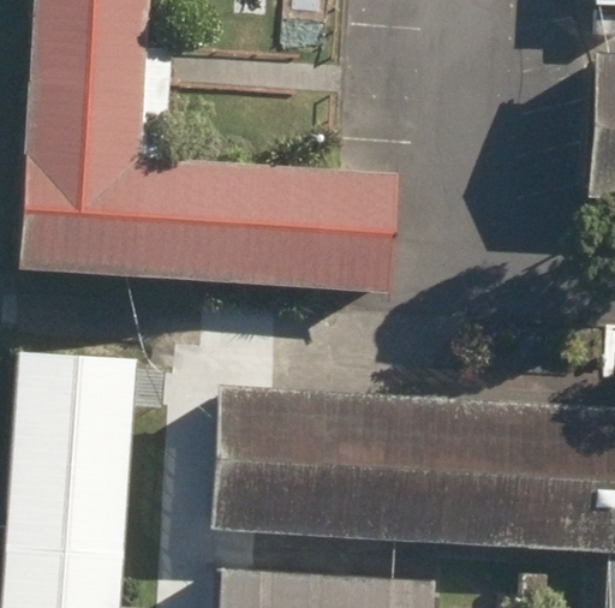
[(35,0),(19,269),(392,293),(398,174),(165,160),(173,41),(147,39),(149,0),(35,0)]
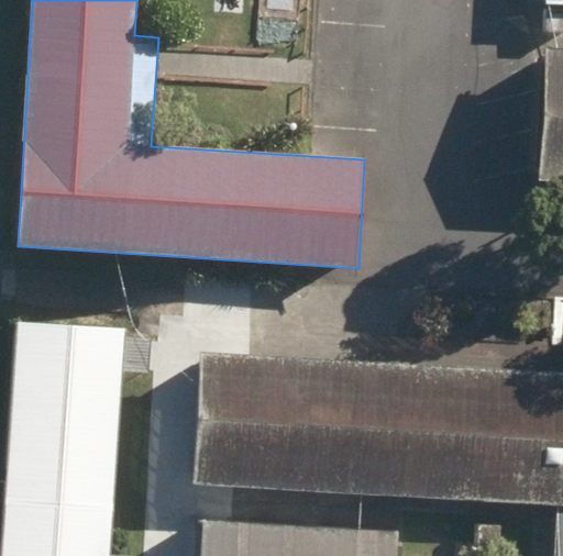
[(542,32),(562,32),(562,6),(543,6),(542,32)]
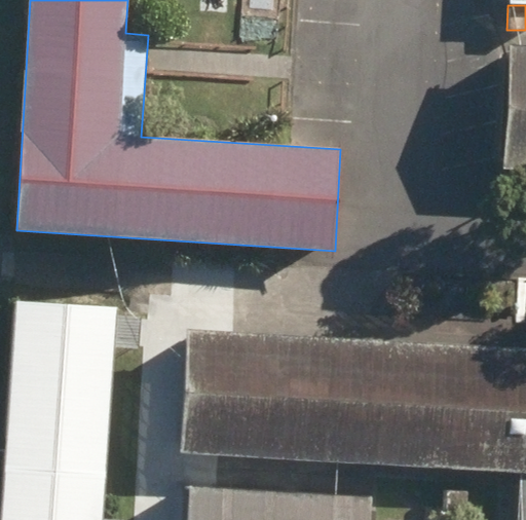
[(504,171),(525,172),(525,45),(511,45),(504,171)]
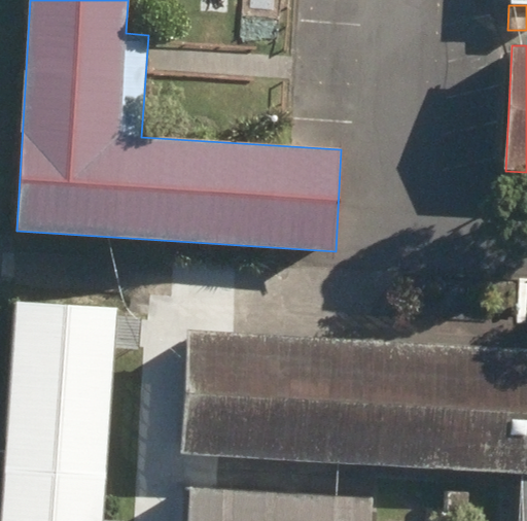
[(0,507),(0,520),(102,520),(113,348),(141,350),(144,315),(116,313),(116,307),(13,301),(0,507)]
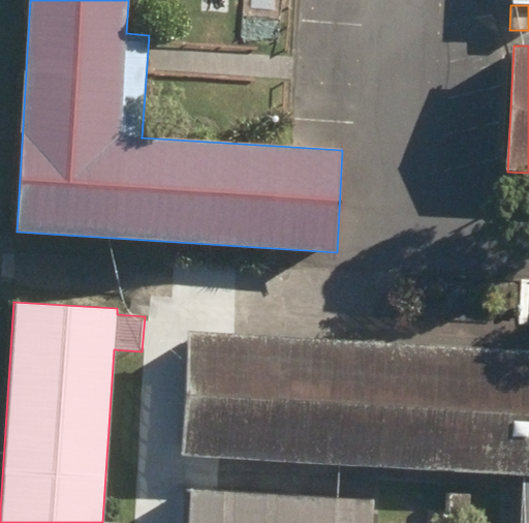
[(528,522),(528,349),(189,331),(182,455),(526,473),(522,522),(528,522)]
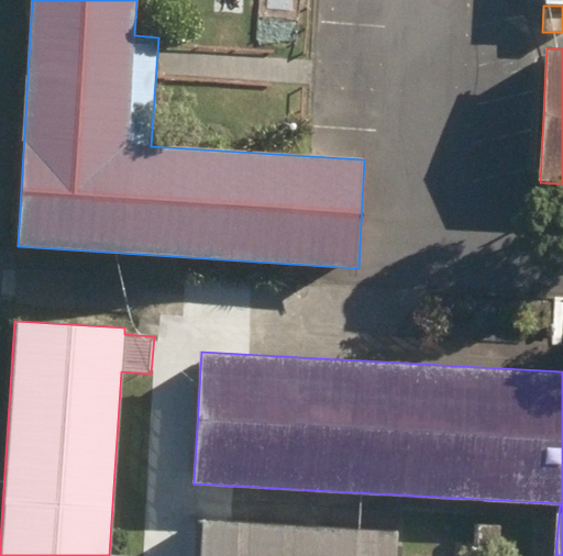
[(198,555),(398,555),(399,532),(201,519),(198,555)]
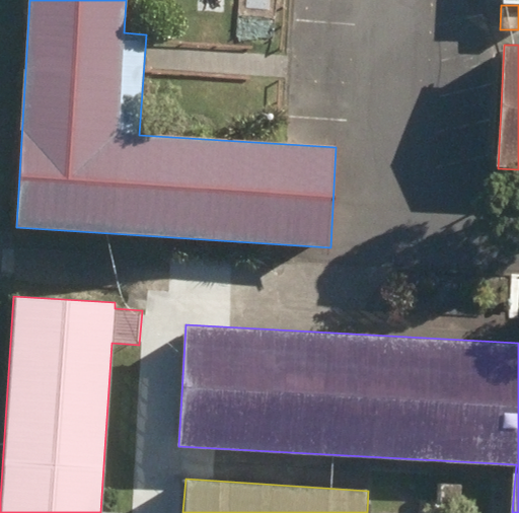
All buildings are outlined.
